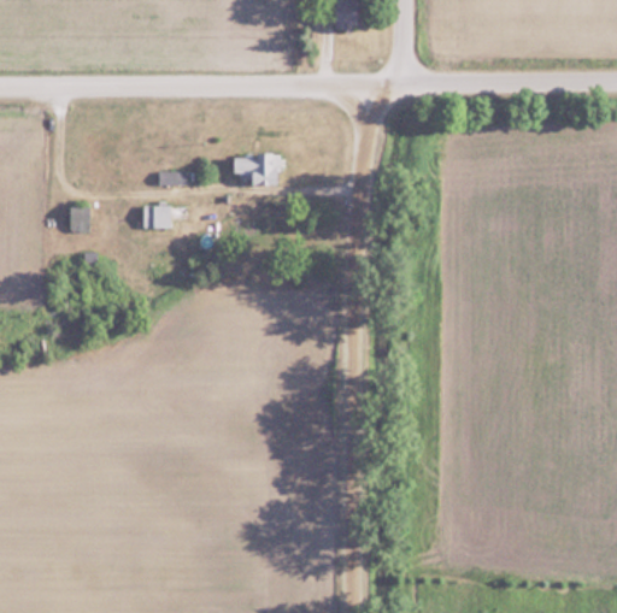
[(360,31),(359,0),(341,0),(336,0),(338,31),(360,31)]
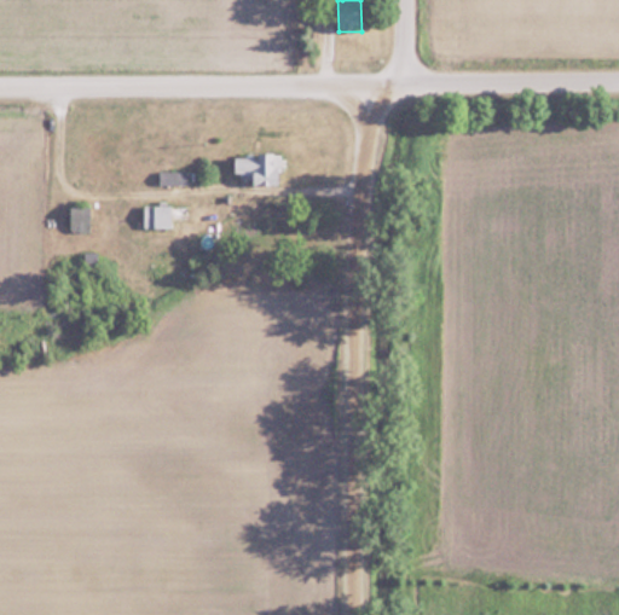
[(235,181),(283,181),(283,156),(235,156),(235,181)]
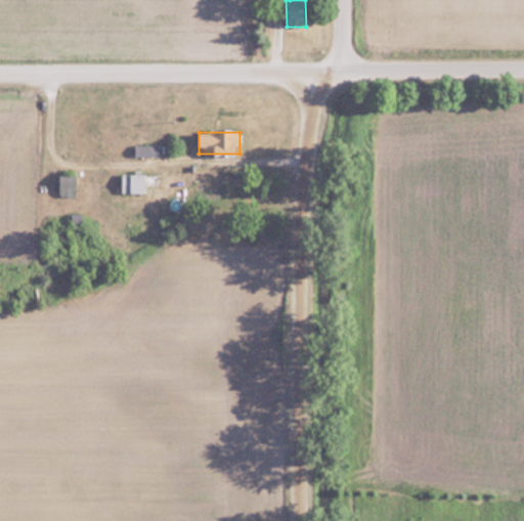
[(135,159),(159,159),(159,147),(135,147),(135,159)]
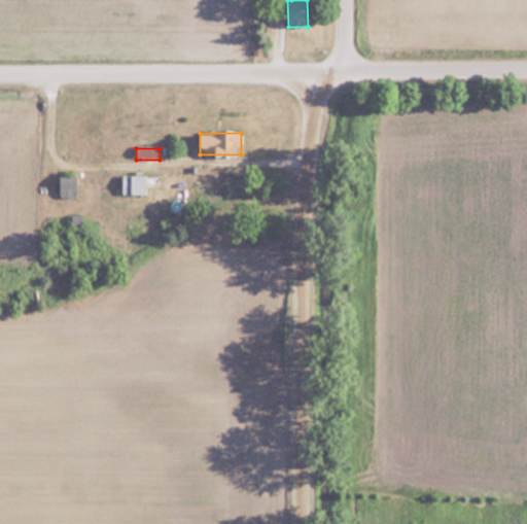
[(121,196),(146,196),(146,176),(121,176),(121,196)]
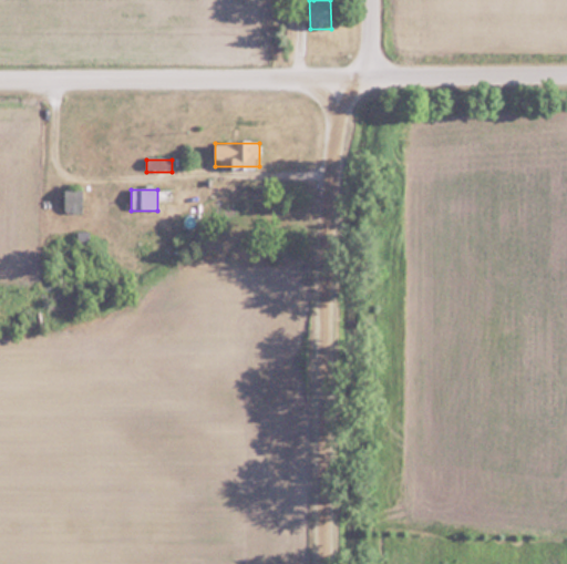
[(63,215),(82,216),(84,193),(66,191),(63,215)]
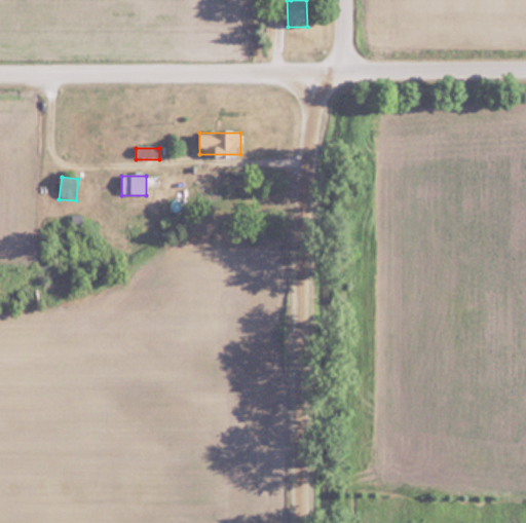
All buildings are outlined.
